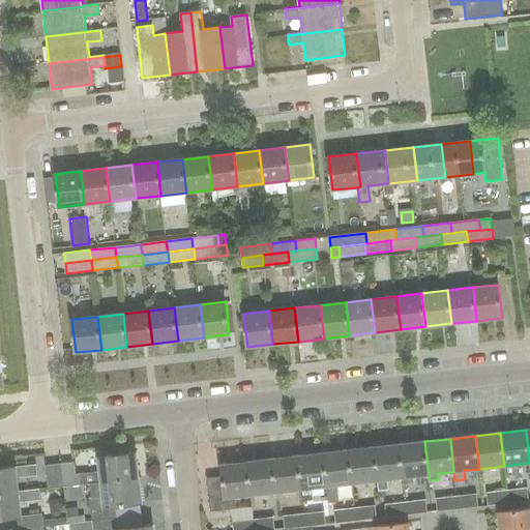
[(429,474),(424,441),(400,444),(403,477),(403,483),(414,482),(413,476),(429,474)]
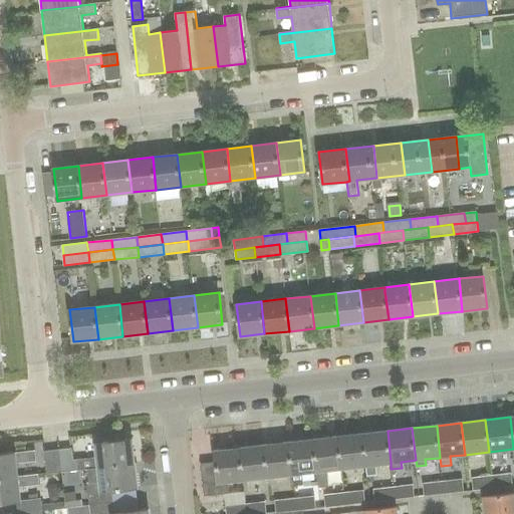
[(391,463),(388,431),(362,434),(366,466),(391,463)]
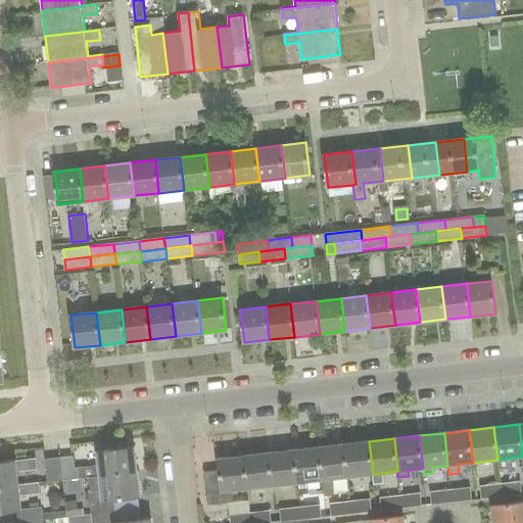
[(373,474),(369,441),(343,444),(347,477),(373,474)]
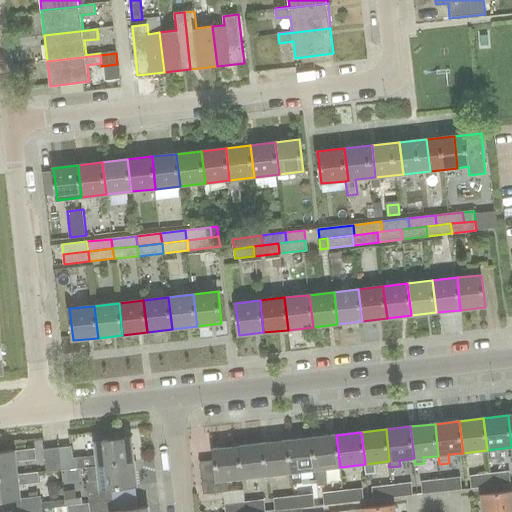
[(340,467),(336,435),(312,438),(316,470),(340,467)]
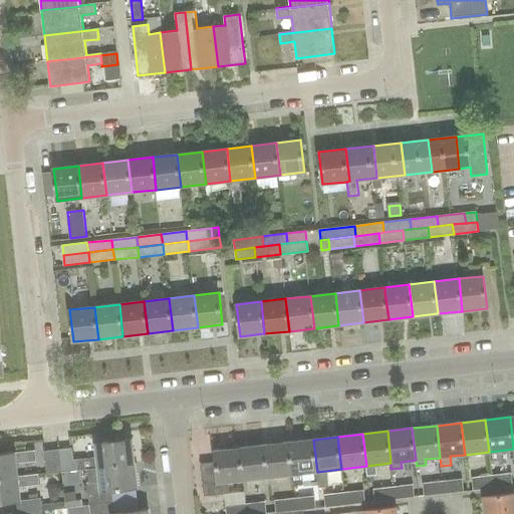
[(98,468),(135,464),(132,439),(96,444),(97,458),(72,460),(71,448),(59,450),(61,472),(78,470),(87,469),(98,468)]
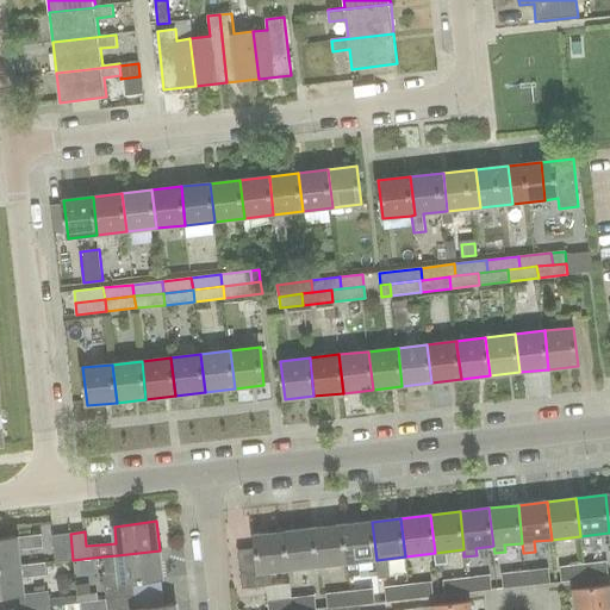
[(377,560),(372,522),(342,524),(347,564),(347,562),(349,578),(360,577),(359,561),(377,560)]
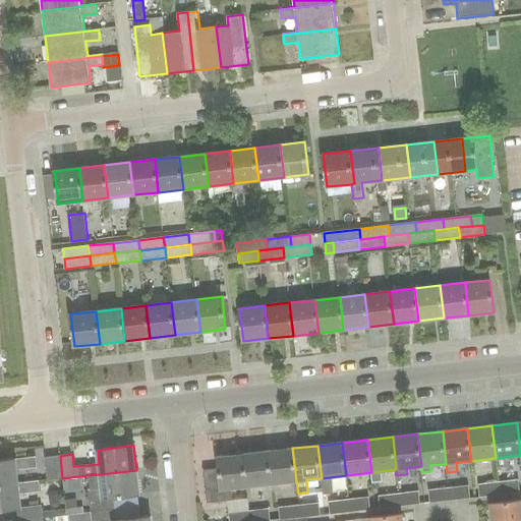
[(296,481),(292,448),(268,451),(272,483),(271,483),(272,490),(281,489),(280,482),(296,481)]
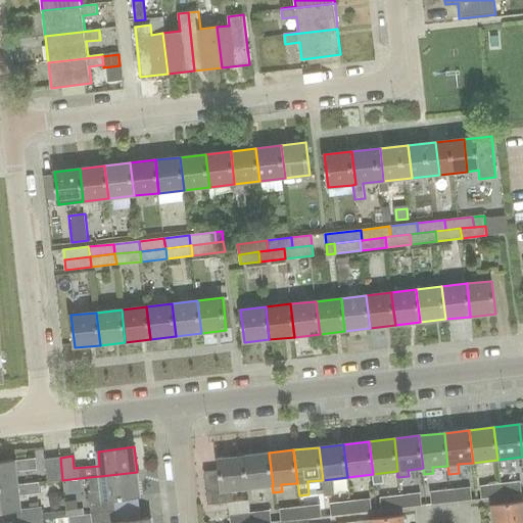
[(273,485),(269,453),(243,456),(247,488),(272,485),(273,485)]
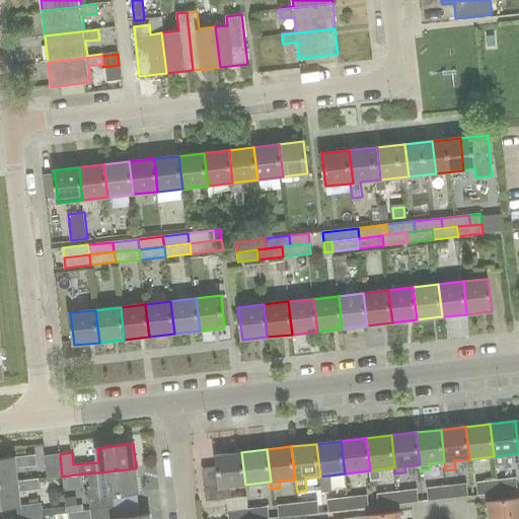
[(245,485),(241,452),(216,455),(217,466),(203,468),(207,501),(232,498),(230,487),(245,485)]
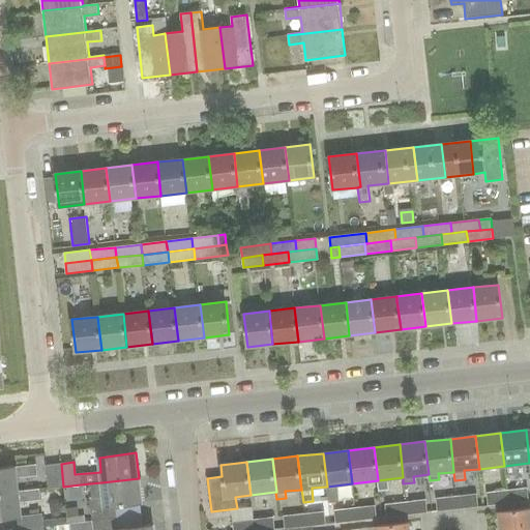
[(63,487),(61,464),(46,465),(49,489),(63,487)]
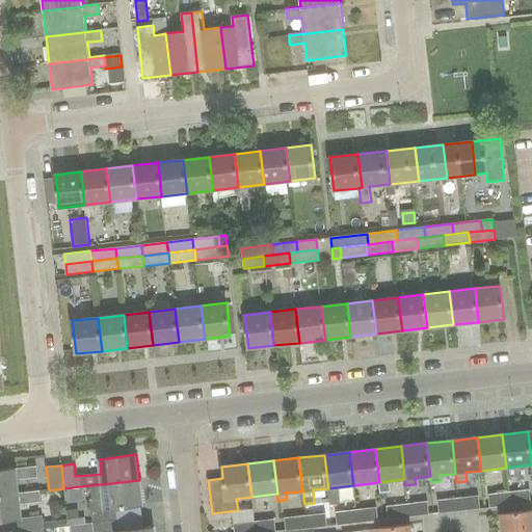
[(17,480),(37,477),(36,467),(16,469),(0,470),(0,496),(18,494),(17,480)]
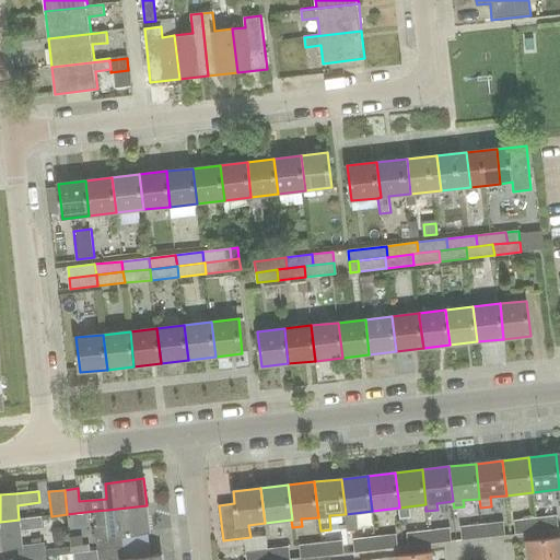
[(97,525),(95,526),(98,550),(125,547),(124,535),(149,532),(147,505),(107,510),(95,511),(97,525)]
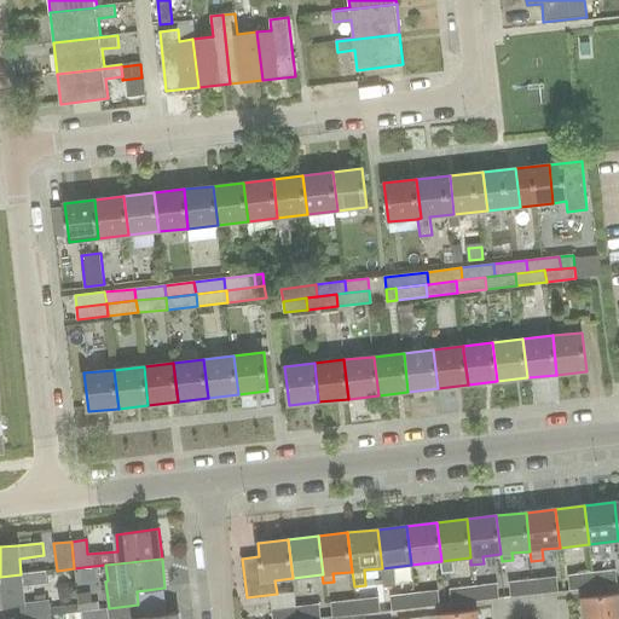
[(618,585),(615,570),(593,573),(594,588),(618,585)]
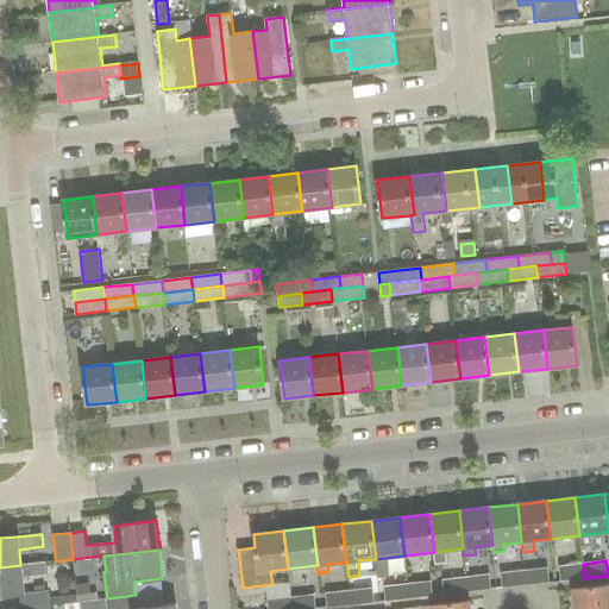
[(45,562),(20,565),(0,567),(0,596),(20,595),(22,608),(50,604),(49,591),(24,594),(23,577),(46,575),(45,562)]
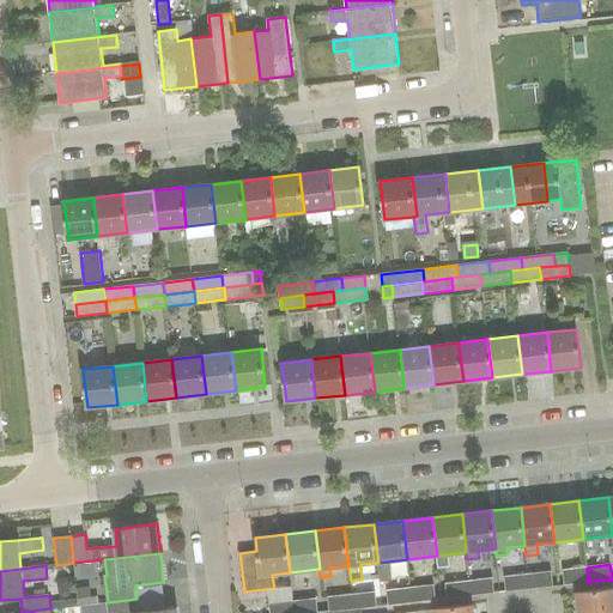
[(588,582),(587,568),(563,570),(564,584),(588,582)]
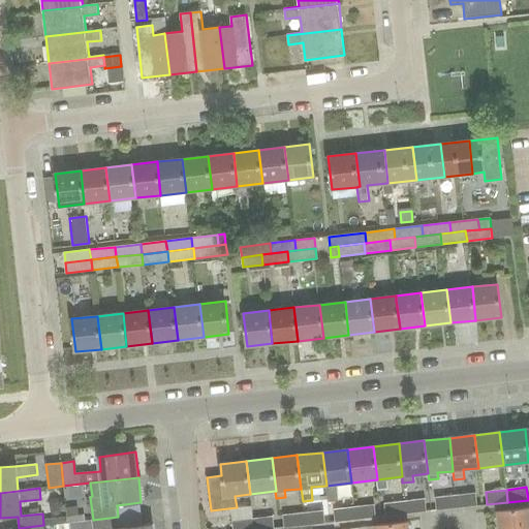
[(475,493),(456,495),(457,508),(477,505),(475,493)]
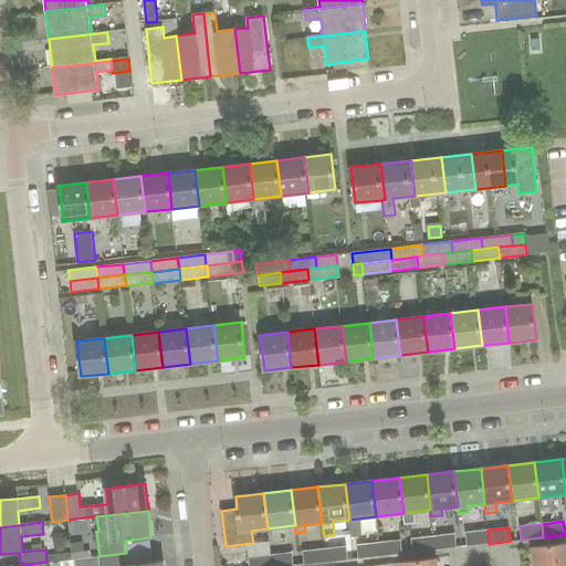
[(489,544),(488,530),(465,533),(467,546),(489,544)]
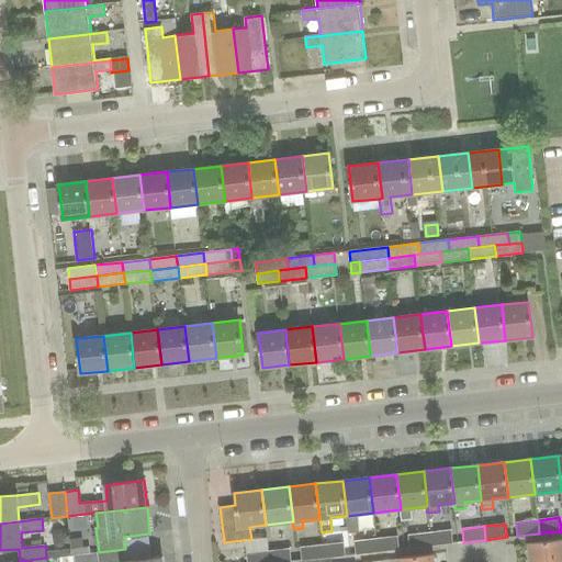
[(453,543),(451,529),(430,531),(431,546),(453,543)]
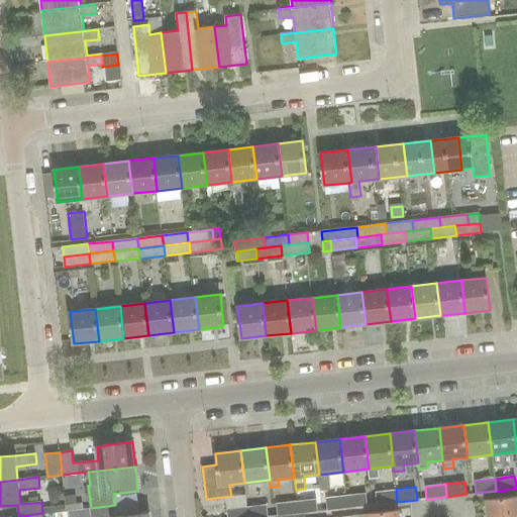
[(397,502),(396,489),(376,492),(377,505),(397,502)]
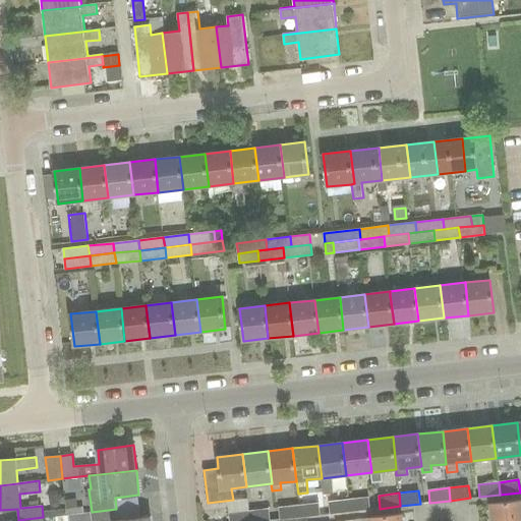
[(370,510),(369,497),(349,499),(350,512),(370,510)]
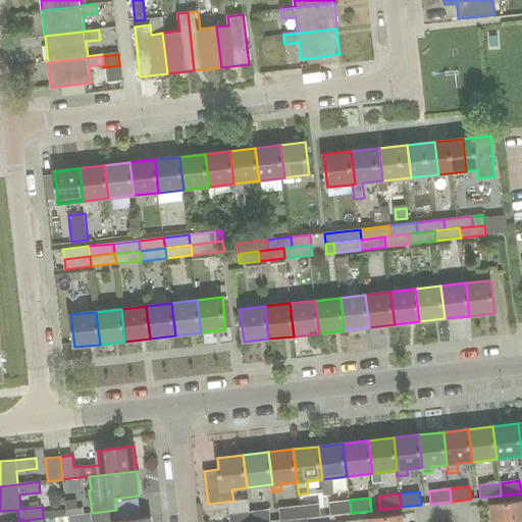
[(351,513),(350,500),(329,502),(330,515),(351,513)]
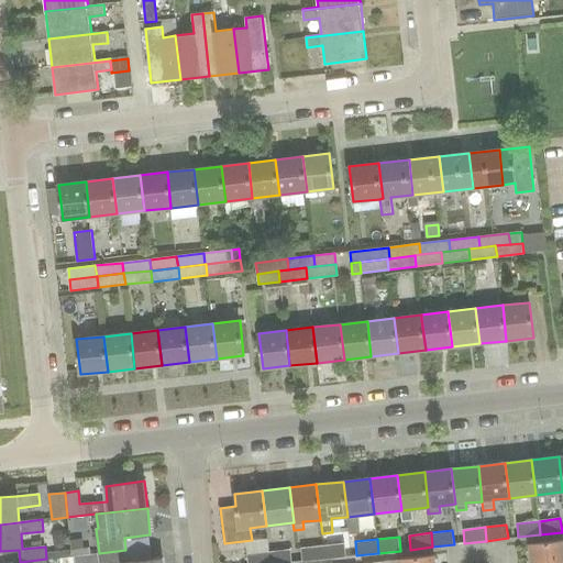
[(562,562),(562,540),(529,544),(531,562),(562,562)]
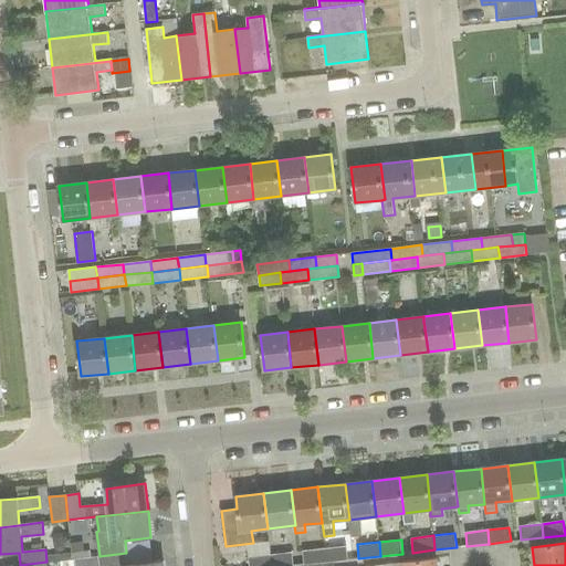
[(348,559),(347,546),(325,548),(326,563),(348,559)]
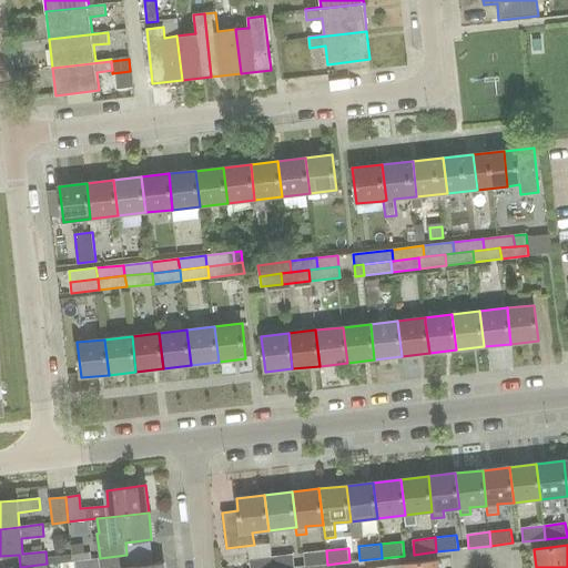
[(327,565),(326,550),(304,553),(305,567),(327,565)]
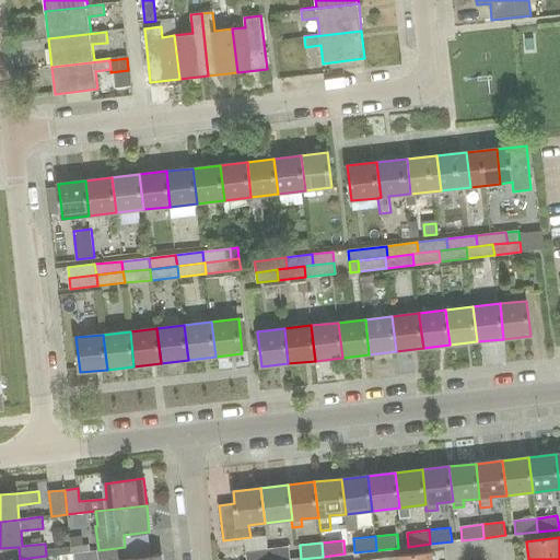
[(126,559),(125,547),(98,550),(98,559),(118,559),(121,559),(161,559),(161,555),(126,559)]
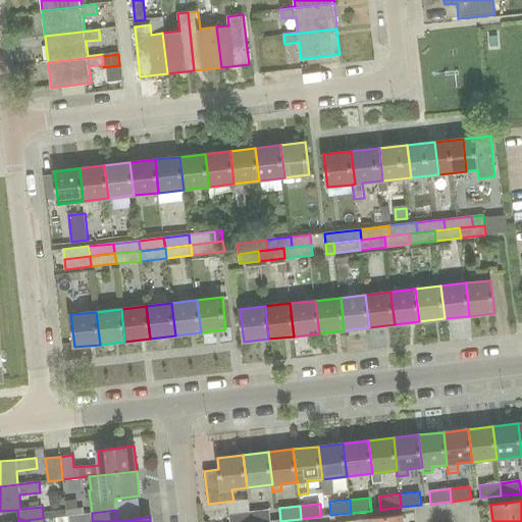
[(269,510),(250,512),(250,521),(270,521),(271,521),(269,510)]
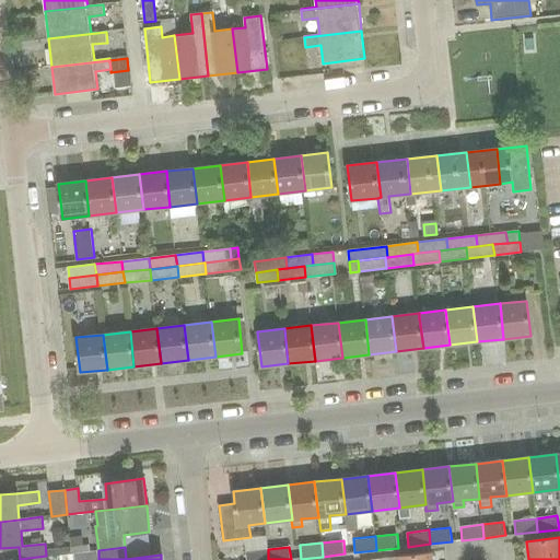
[(268,559),(268,549),(246,551),(246,559),(268,559)]
